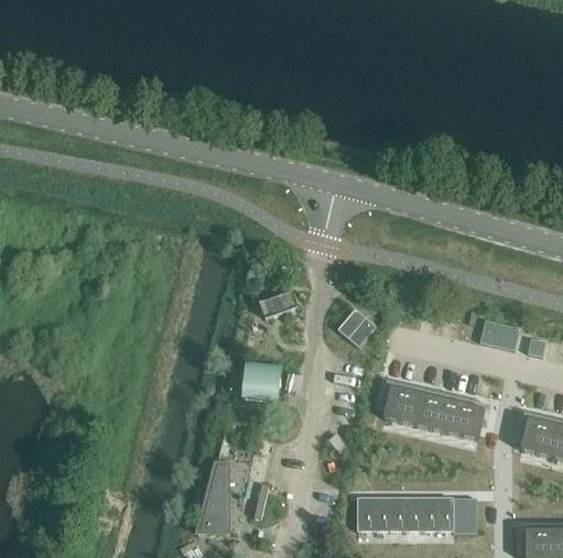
[(259,302),(264,317),(298,305),(292,290),(259,302)]
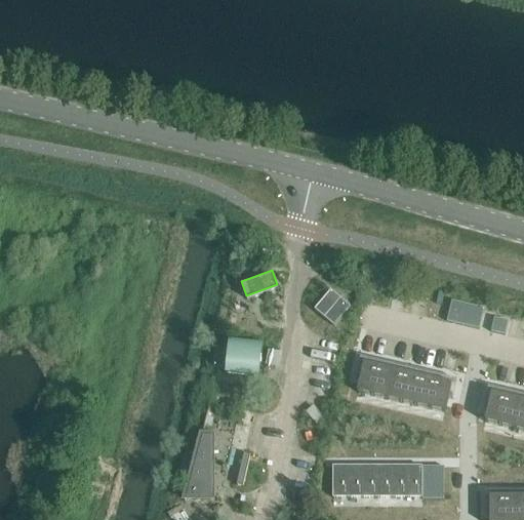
[(314,306),(333,322),(350,303),(330,286),(314,306)]
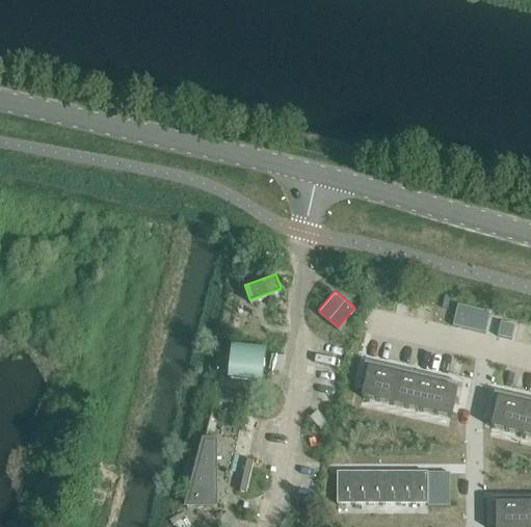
[(264,357),(265,344),(232,341),(229,375),(262,378),(264,357)]
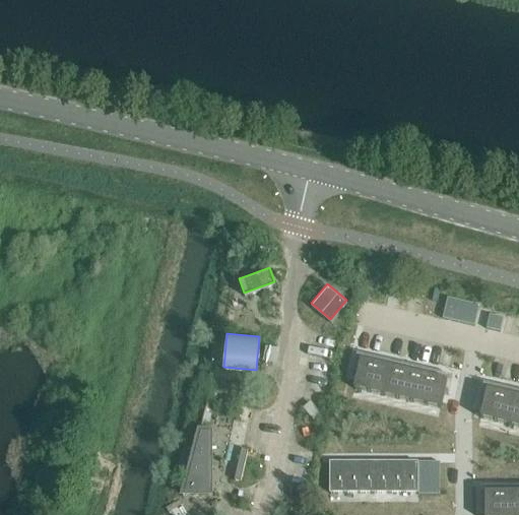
[(354,377),(353,384),(440,404),(441,398),(443,390),(446,376),(360,357),(357,370),(354,377)]
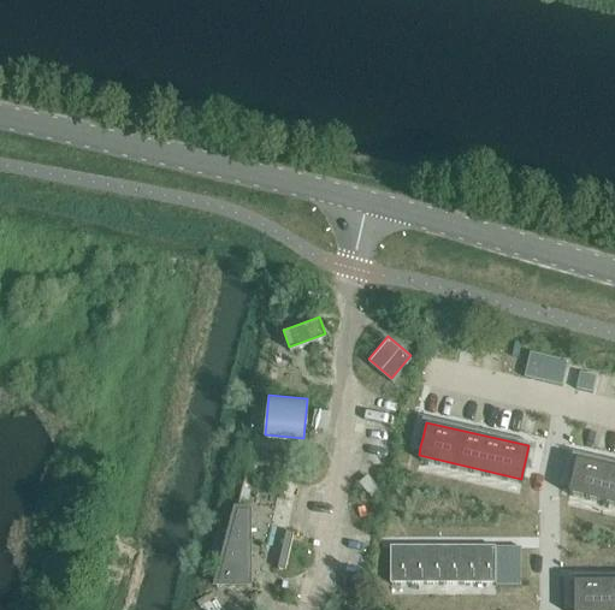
[(569,483),(568,490),(614,501),(614,466),(575,456),(572,473),(569,483)]
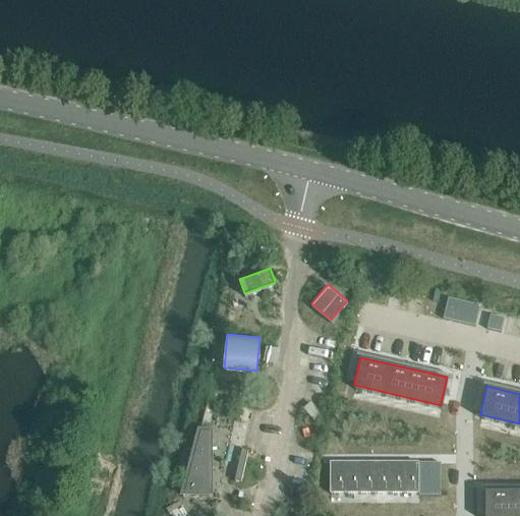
[(200,422),(183,490),(209,490),(209,485),(209,477),(206,477),(206,469),(209,468),(209,423),(207,423),(200,422)]
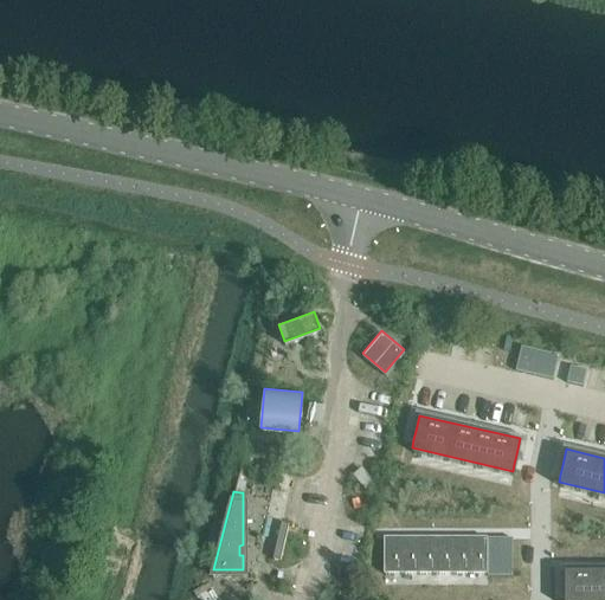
[(213,569),(212,573),(246,573),(246,498),(243,498),(243,544),(239,546),(239,555),(243,555),(243,569),(213,569)]
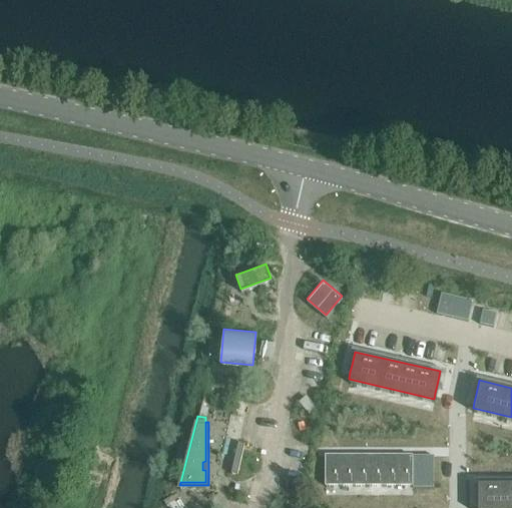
[(237,473),(244,442),(238,441),(231,471),(237,473)]
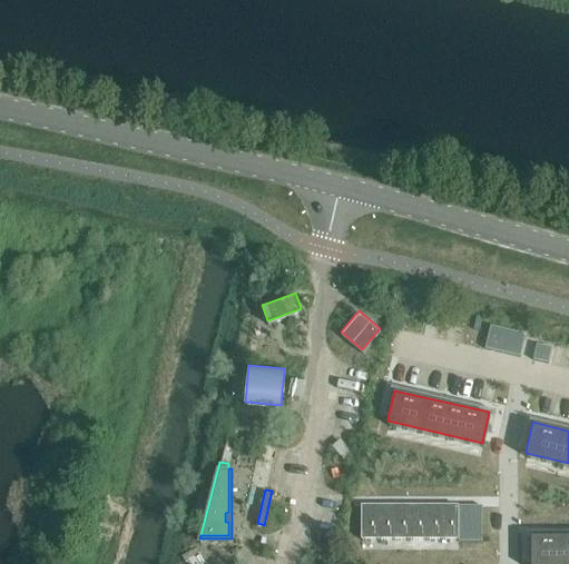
[(361,502),(360,535),(376,535),(376,502),(361,502)]
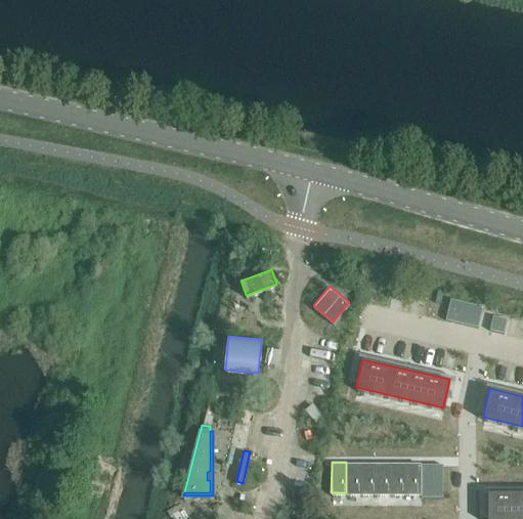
[(361,462),(346,462),(346,492),(361,492),(361,462)]
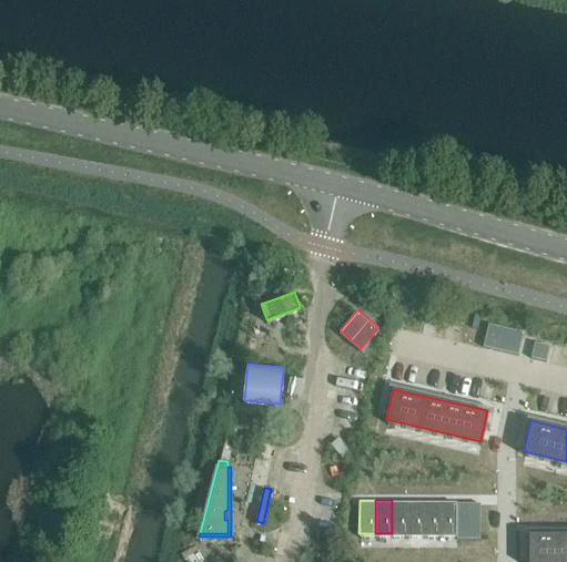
[(407,500),(392,500),(392,533),(407,533),(407,500)]
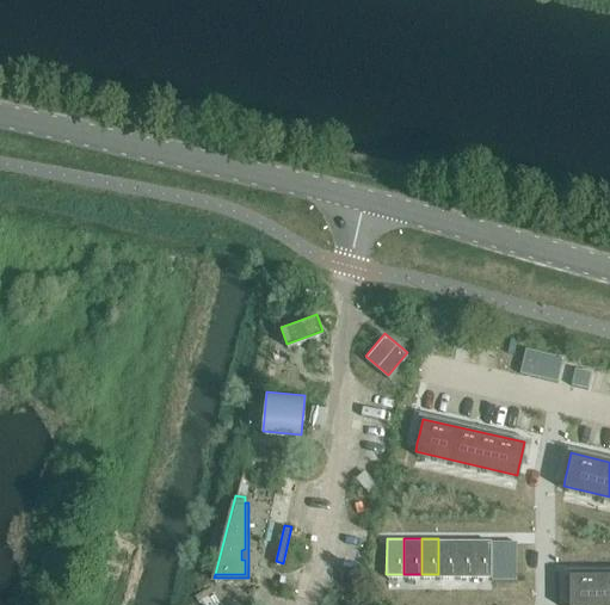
[(456,538),(438,538),(438,574),(456,574),(456,538)]
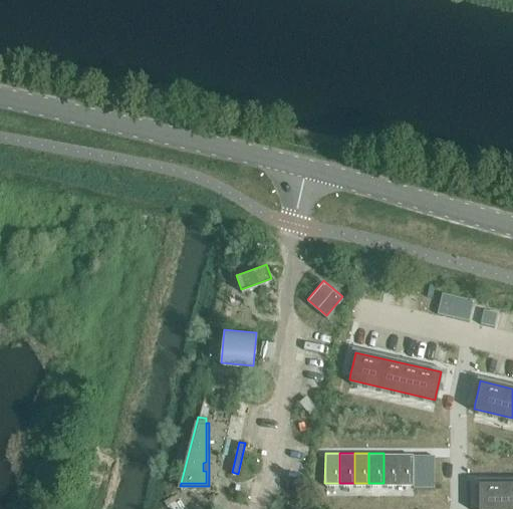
[(398,453),(383,453),(383,483),(398,483),(398,453)]
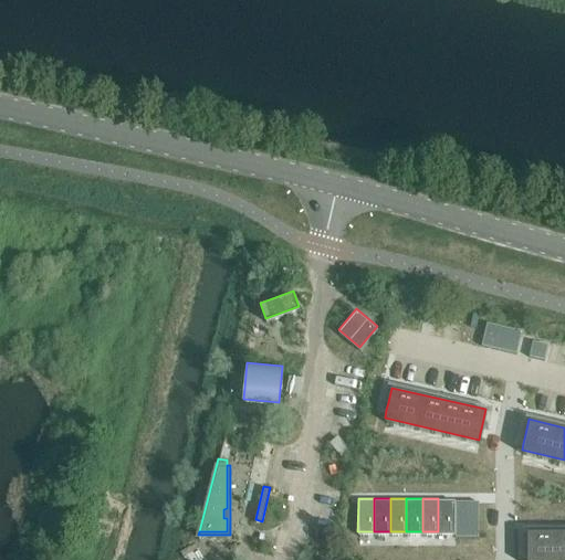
[(454,498),(438,498),(438,531),(454,531),(454,498)]
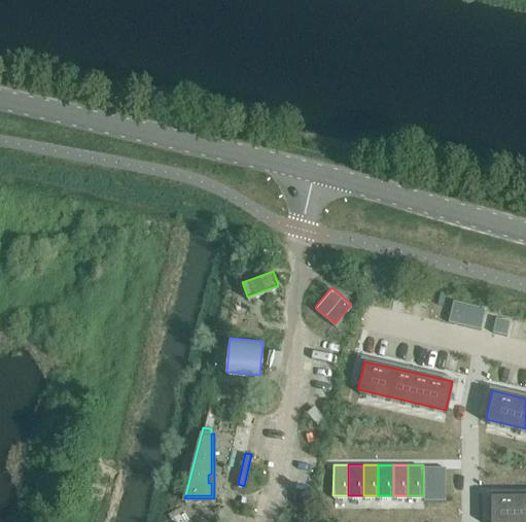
[(525,521),(525,494),(491,495),(491,509),(491,516),(490,521),(525,521)]
